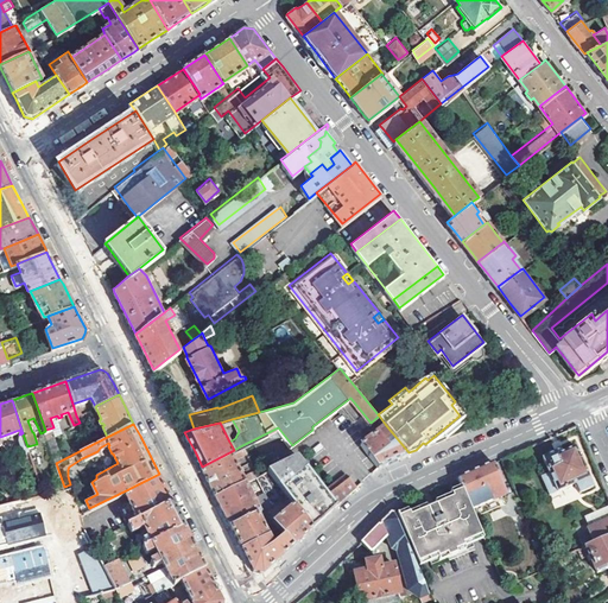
[(361,440),(379,465),(403,455),(409,452),(385,424),(361,440)]
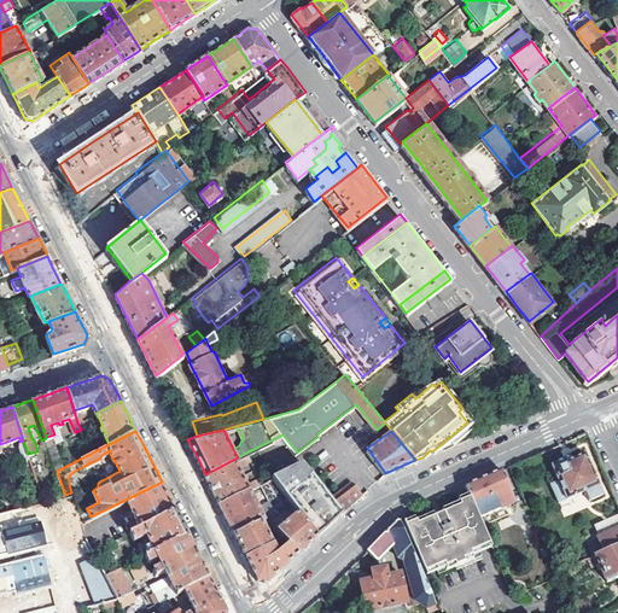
[(48,445),(58,441),(54,433),(54,435),(46,437),(46,438),(48,445)]
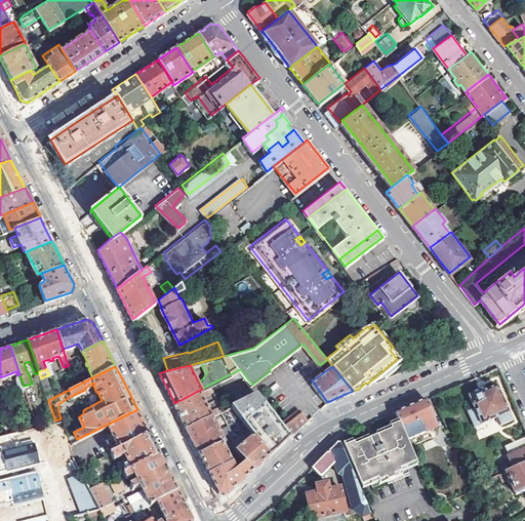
[(15,378),(18,388),(24,386),(19,374),(16,375),(15,378)]
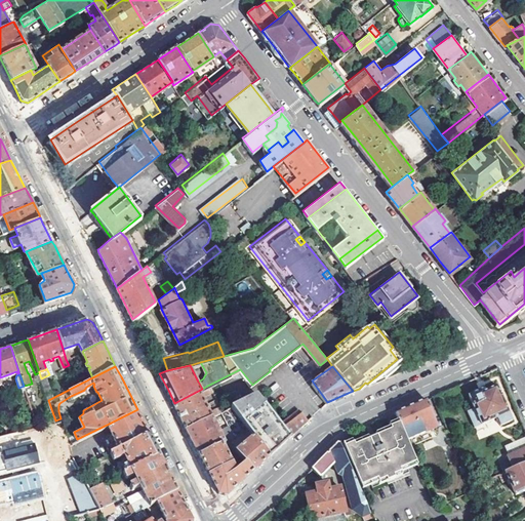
[(496,415),(499,423),(513,417),(497,383),(484,389),(482,387),(469,392),(474,405),(467,408),(474,425),(496,415)]
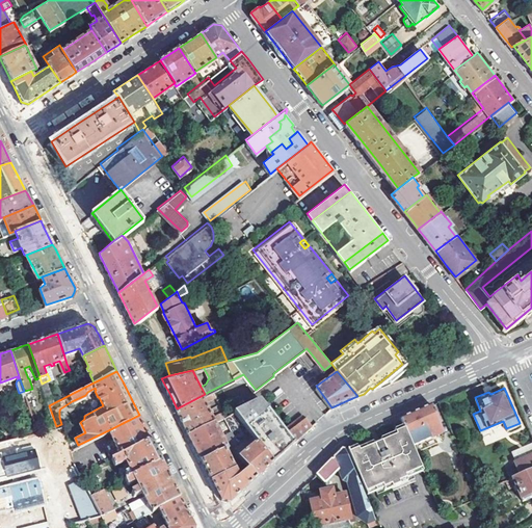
[(183,421),(189,432),(216,419),(227,414),(224,412),(222,412),(222,410),(213,415),(206,400),(213,396),(210,391),(205,394),(177,408),(183,421)]
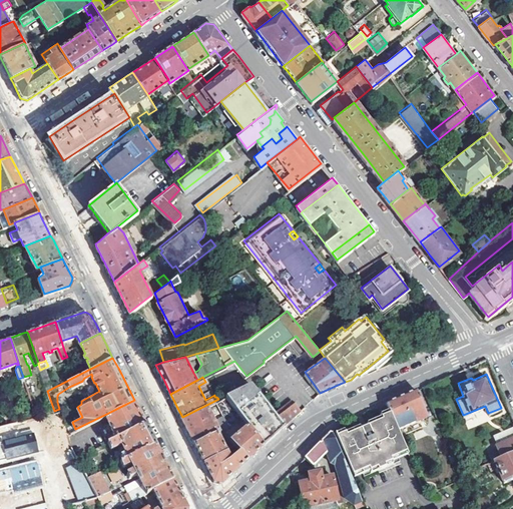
[(258,392),(250,383),(219,399),(231,413),(237,409),(235,406),(241,401),(244,403),(258,392)]
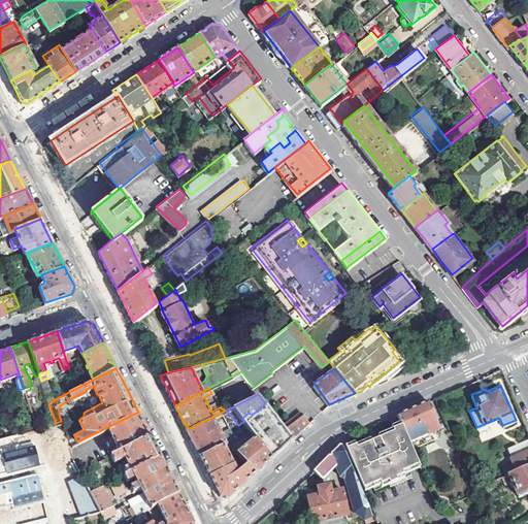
[(397,412),(409,439),(448,423),(441,410),(435,413),(428,398),(397,412)]
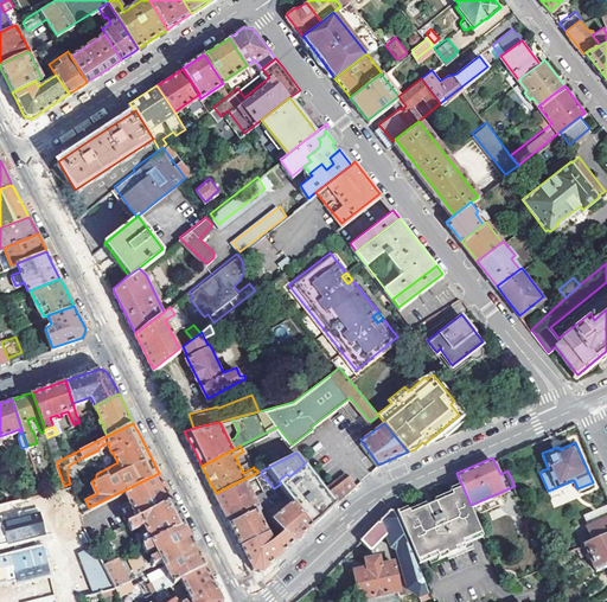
[(332,506),(336,503),(325,490),(305,463),(289,476),(286,474),(279,480),(281,484),(294,500),(312,524),(332,506)]
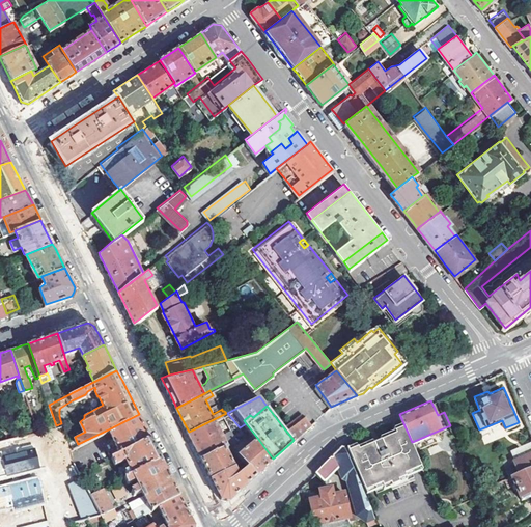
[(139,414),(110,428),(117,445),(108,450),(111,456),(150,437),(142,420),(139,414)]
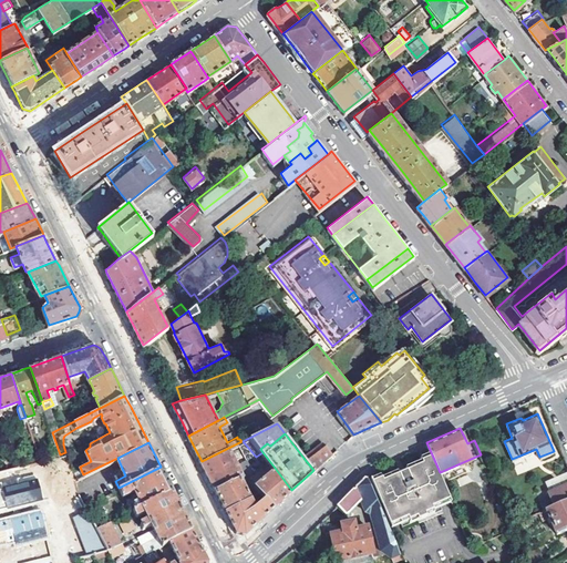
[(323,461),(333,453),(325,442),(303,458),(313,470),(323,461)]
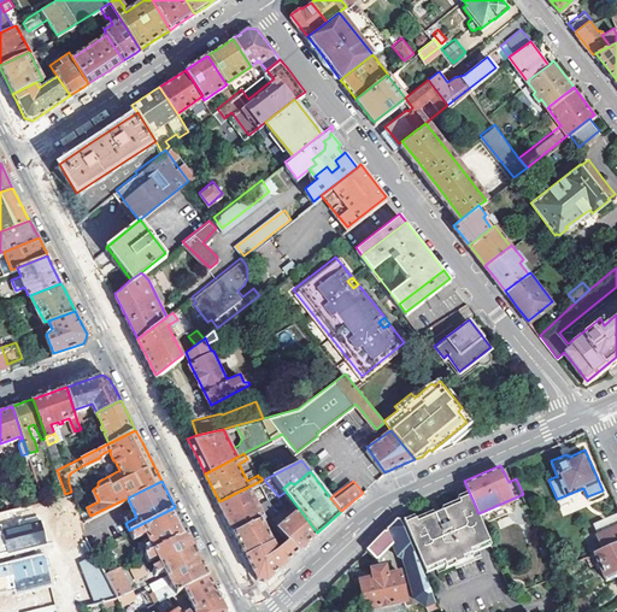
[(260,517),(276,510),(269,496),(257,501),(251,486),(219,501),(227,516),(234,530),(260,517)]
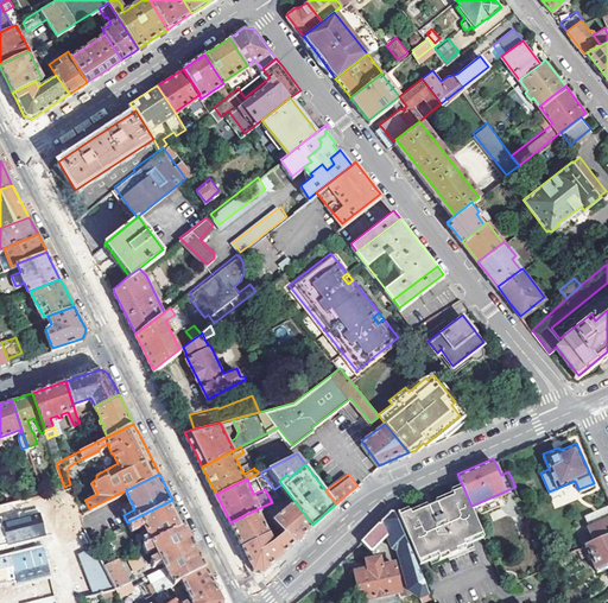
[(451,494),(435,501),(426,505),(410,512),(409,508),(399,512),(420,559),(429,554),(430,558),(431,562),(448,554),(449,557),(475,545),(473,540),(470,537),(481,532),(462,486),(450,490),(451,494)]
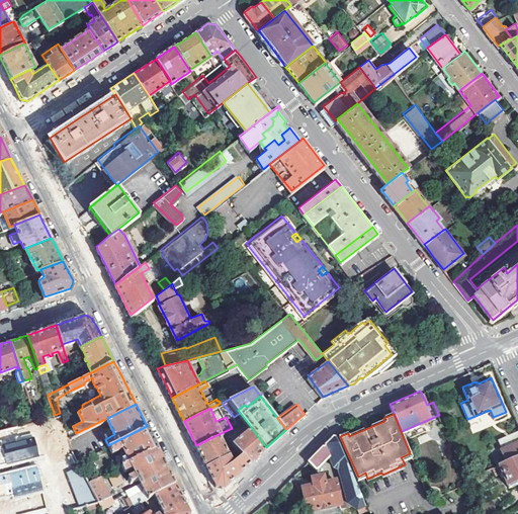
[(369,424),(370,427),(384,421),(383,418),(369,424)]
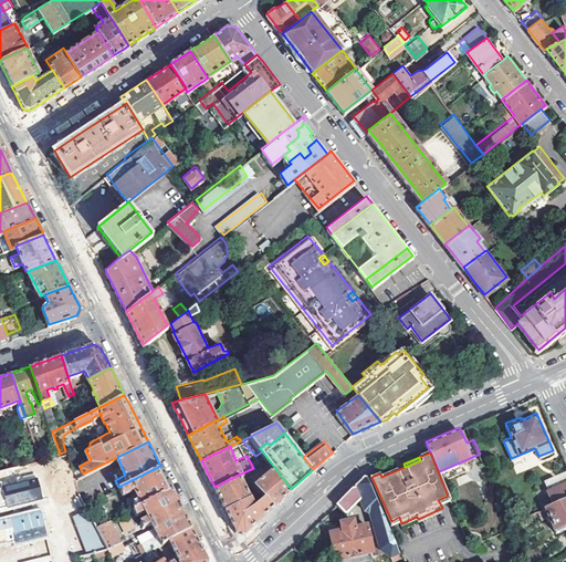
[(46,561),(48,561),(29,461),(0,469),(0,509),(9,561),(46,561)]
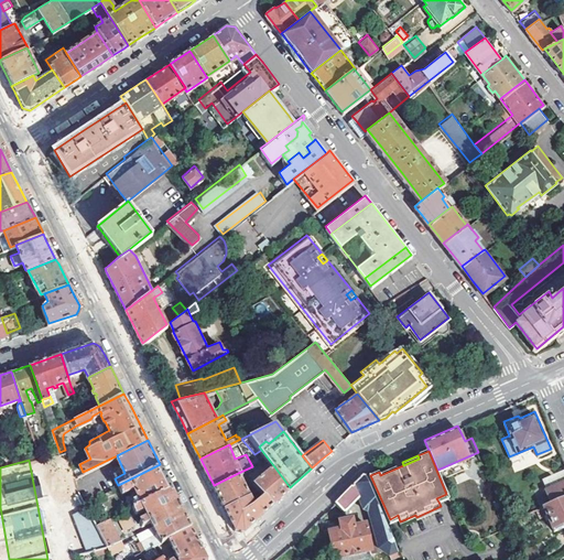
[(160,464),(118,485),(121,493),(133,487),(138,496),(132,499),(134,505),(172,487),(169,482),(160,464)]
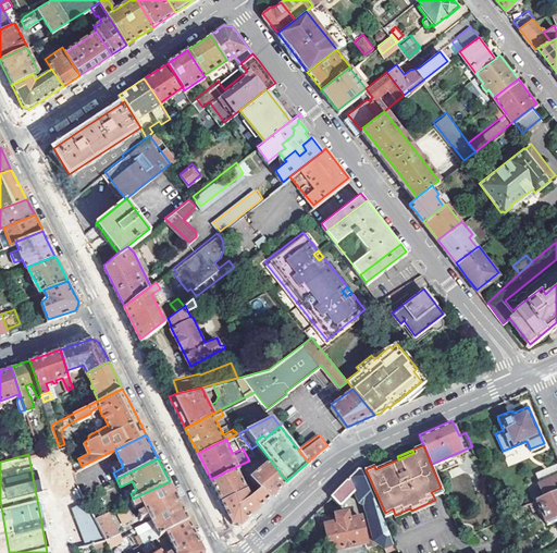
[(286,481),(270,459),(251,475),(256,483),(262,489),(269,496),(272,493),(286,481)]
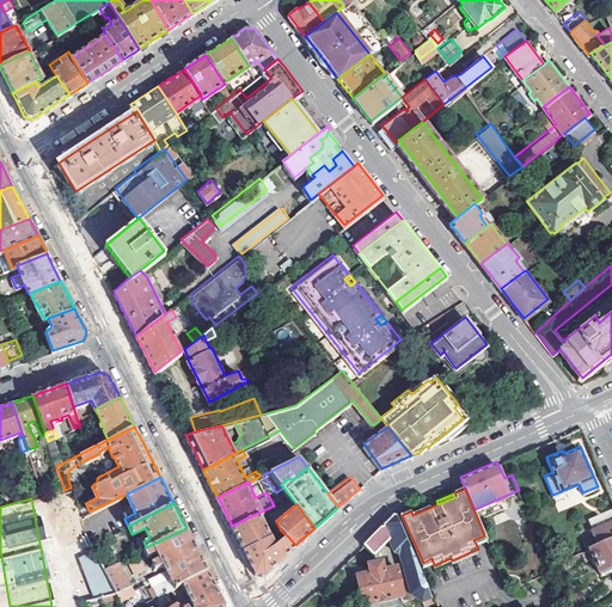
[(428,504),(411,512),(412,515),(429,508),(428,504)]
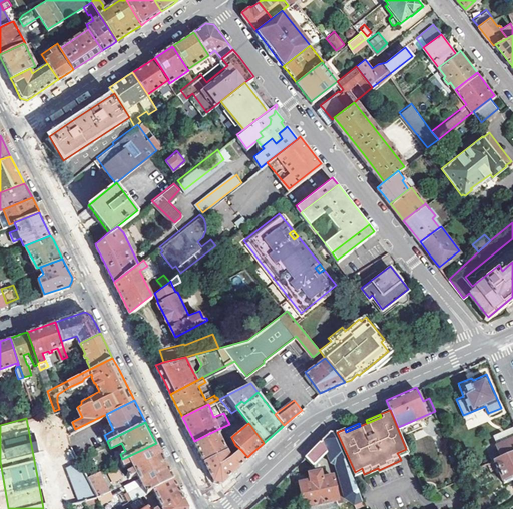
[(305,503),(306,508),(315,508),(316,508),(320,508),(328,507),(328,506),(338,504),(337,501),(348,498),(349,496),(354,499),(357,504),(364,503),(331,428),(304,455),(313,464),(326,451),(330,460),(337,463),(340,475),(334,477),(332,473),(323,476),(321,470),(318,468),(310,471),(309,473),(310,478),(300,480),(304,503),(305,503)]
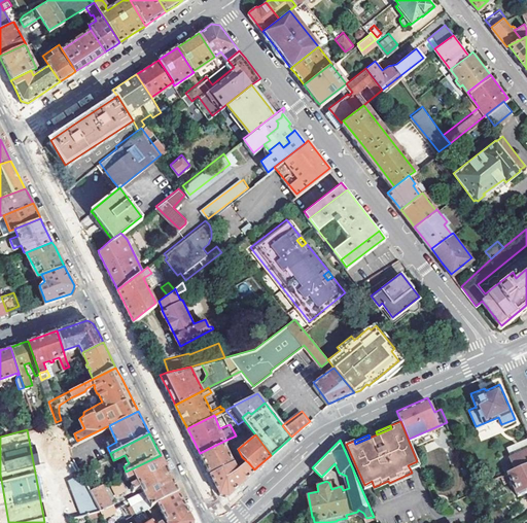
[(209,469),(210,473),(233,461),(222,442),(200,453),(209,469)]
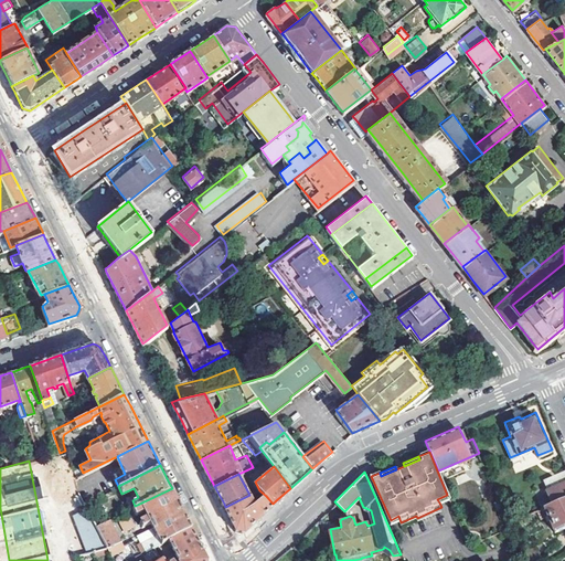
[(564,477),(545,487),(546,488),(544,489),(545,493),(547,491),(548,494),(539,499),(542,505),(543,504),(564,495),(564,477)]
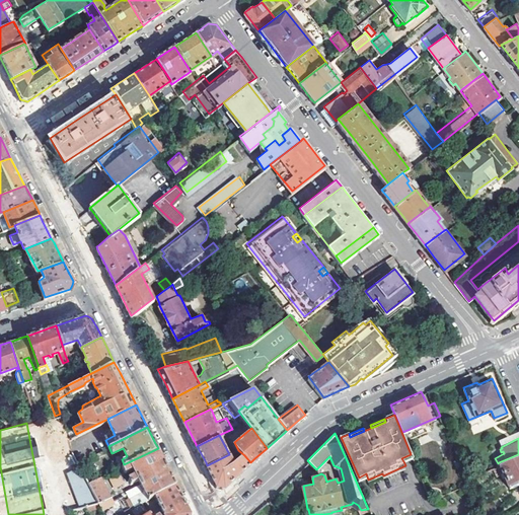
[(114,500),(100,476),(88,483),(104,514),(113,514),(141,501),(144,500),(155,495),(176,484),(171,473),(166,464),(158,448),(124,464),(122,465),(124,471),(133,467),(136,473),(128,477),(131,483),(138,479),(141,485),(128,492),(130,496),(125,498),(126,500),(116,505),(114,500)]
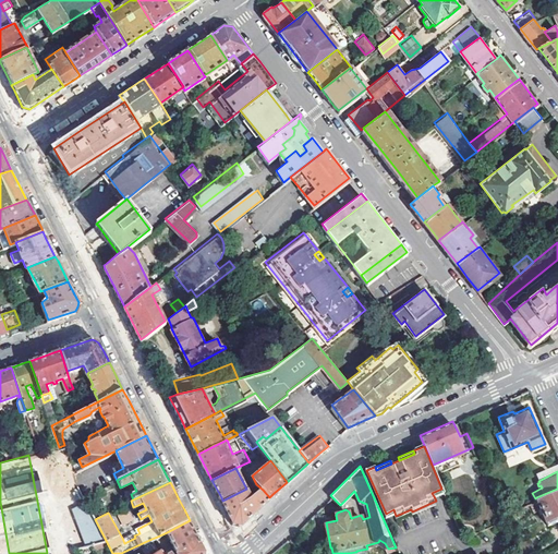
[(241,524),(269,497),(263,490),(250,496),(246,489),(222,501),(223,504),(233,521),(241,524)]
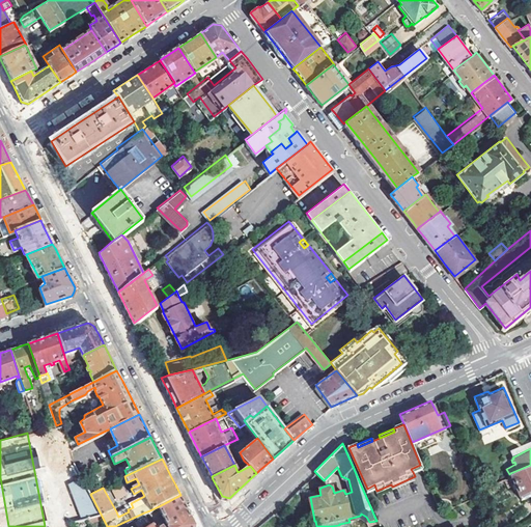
[(530,465),(510,473),(521,497),(530,492),(530,465)]
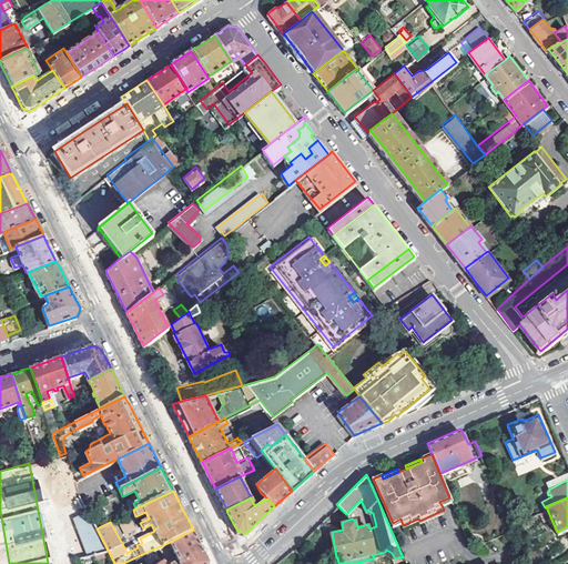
[(97,529),(85,505),(67,515),(74,531),(47,539),(53,563),(77,556),(93,552),(107,549),(97,529)]
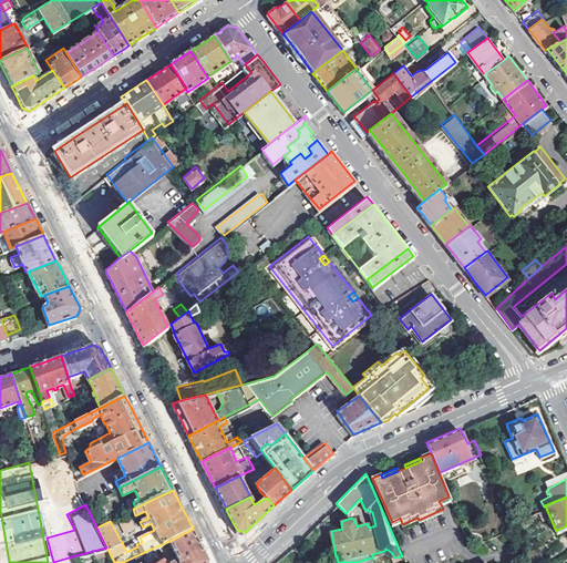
[(120,515),(125,526),(132,524),(126,513),(120,515)]
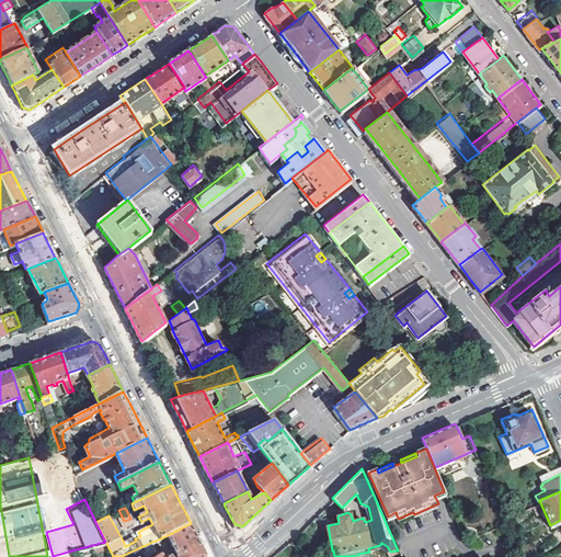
[(191,523),(168,535),(178,556),(175,556),(204,556),(205,554),(203,548),(202,545),(191,523)]
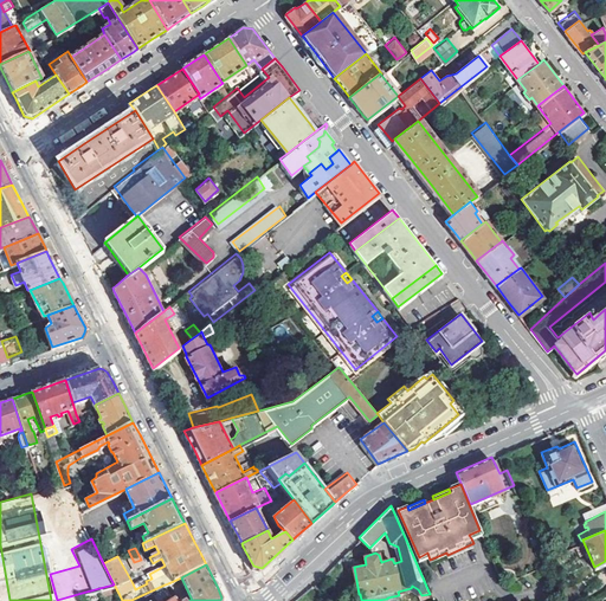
[(135,589),(147,583),(146,581),(144,577),(133,583),(135,589)]
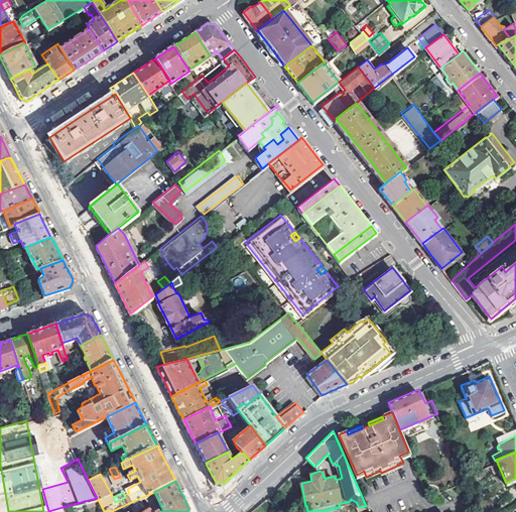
[(143,497),(140,498),(148,509),(149,511),(153,509),(147,501),(146,501),(143,497)]
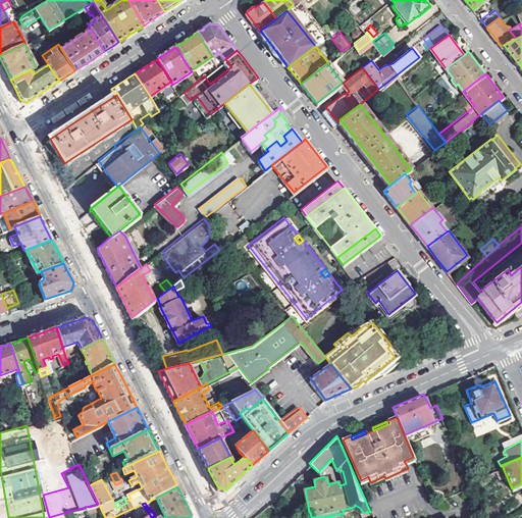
[(72,517),(89,514),(88,512),(86,507),(70,511),(72,517)]
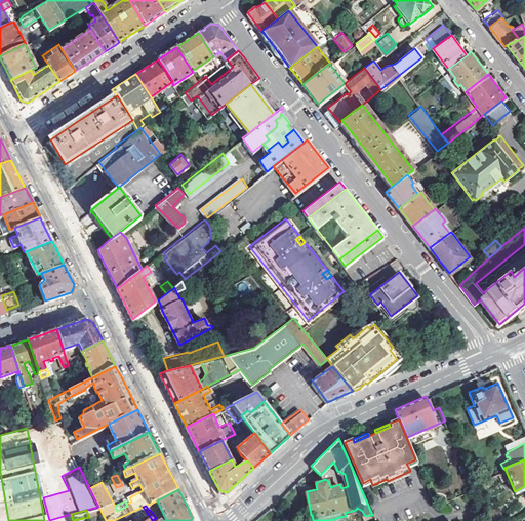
[(506,510),(487,519),(488,520),(502,520),(510,518),(506,510)]
